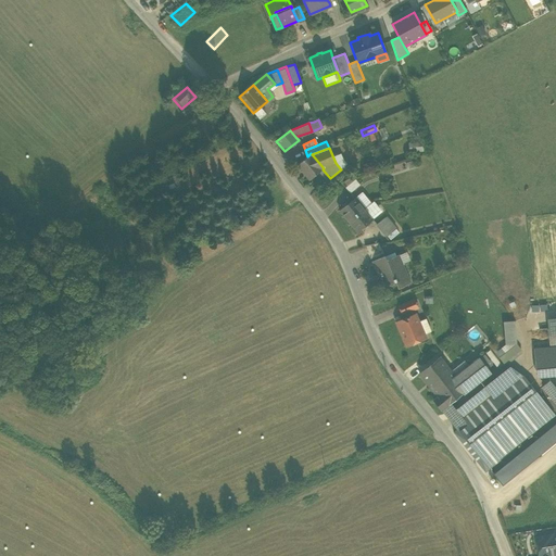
[(308,180),(323,169),(324,168),(312,154),(311,153),(307,156),(297,165),(308,180)]
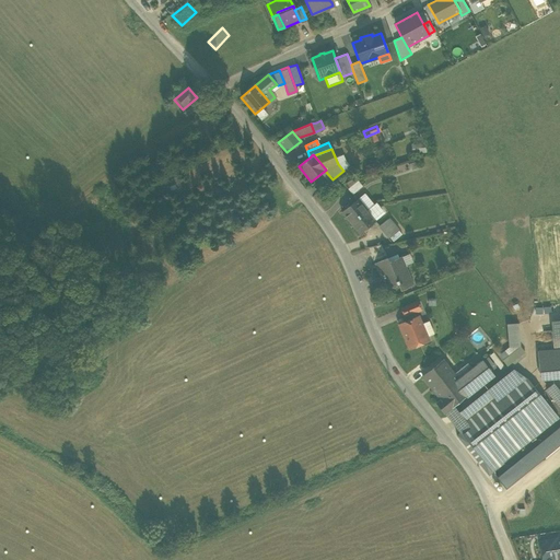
[(348,189),(352,195),(362,187),(358,181),(348,189)]
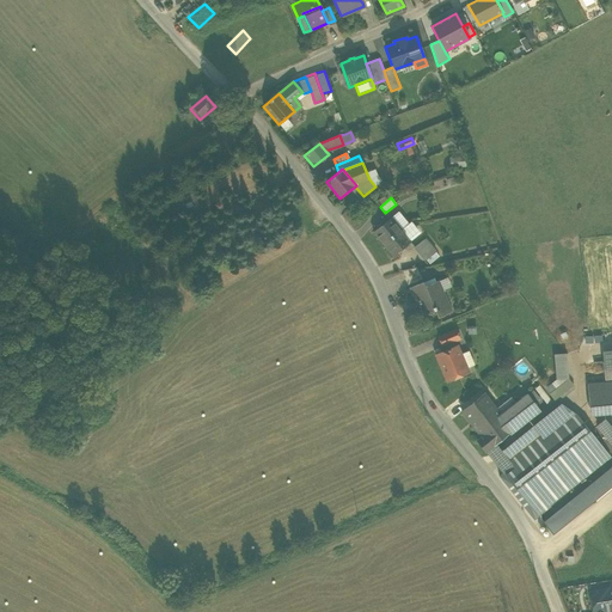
[(401,213),(392,220),(401,230),(408,224),(401,213)]
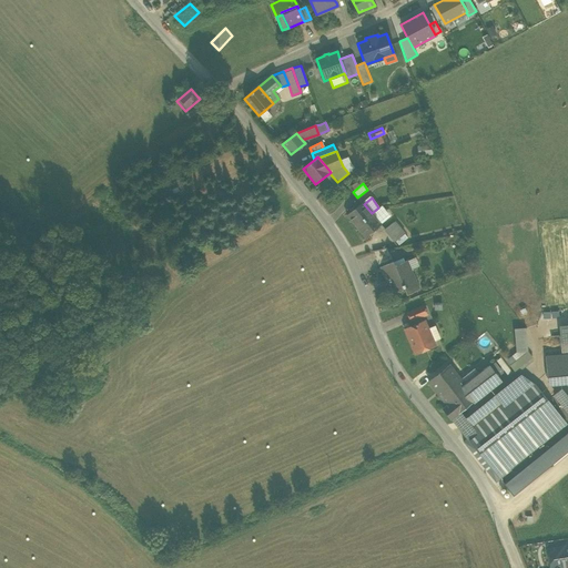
[(355,226),(372,213),(364,204),(363,202),(362,202),(346,214),(355,226)]
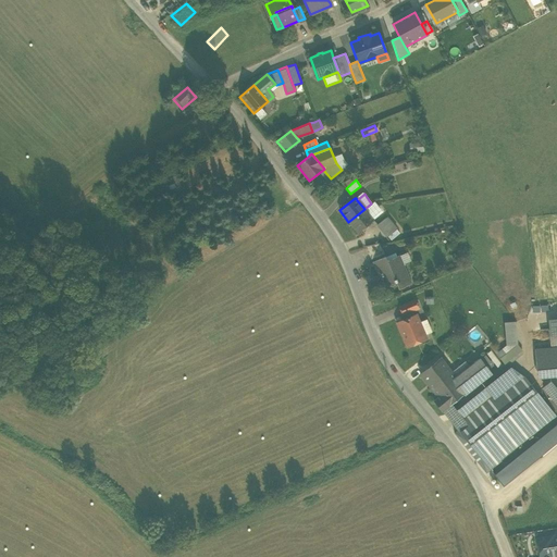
[(371,203),(364,209),(371,218),(381,211),(373,201),(371,203)]
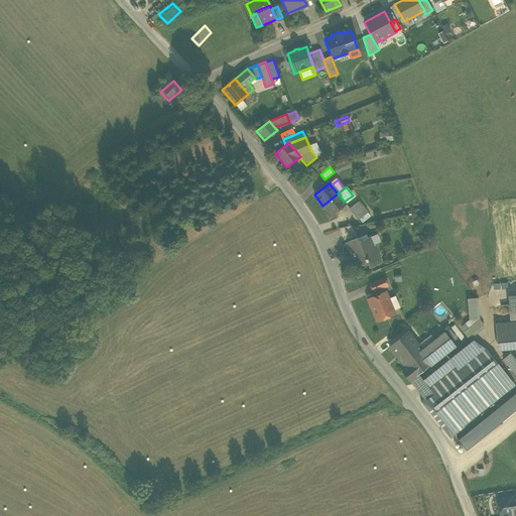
[(346,204),(344,202),(338,194),(323,206),(332,216),(346,204)]
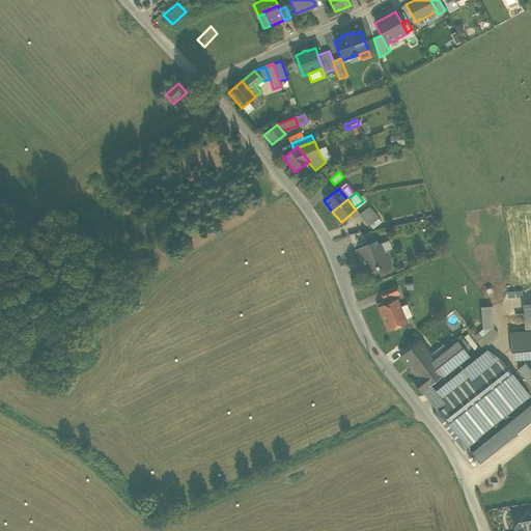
[(359,215),(363,221),(373,213),(368,207),(359,215)]
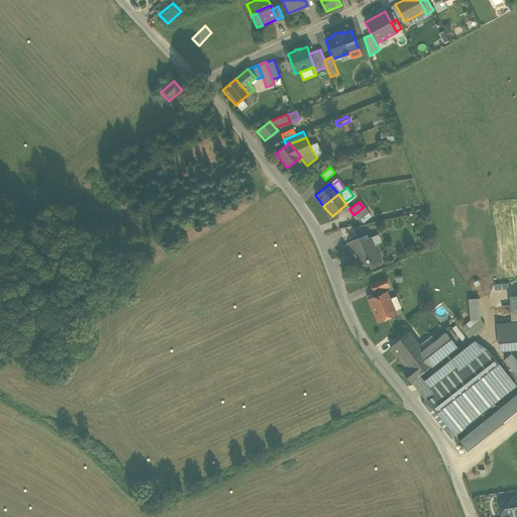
[(368,213),(364,207),(353,215),(358,220),(368,213)]
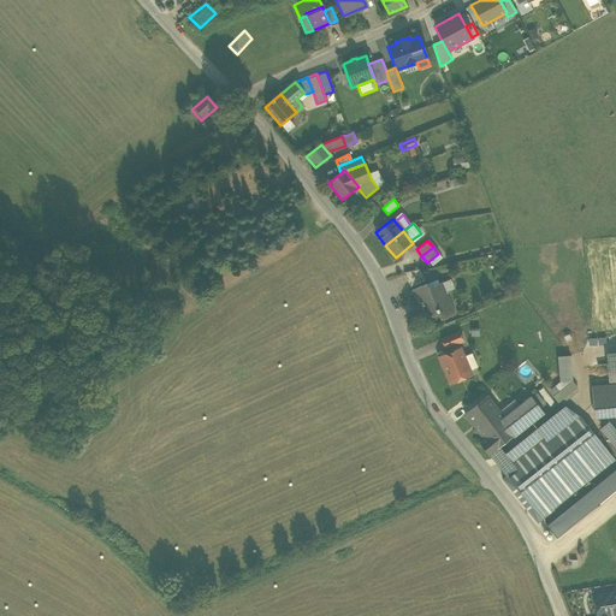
[(404,273),(410,288),(425,280),(420,270),(404,273)]
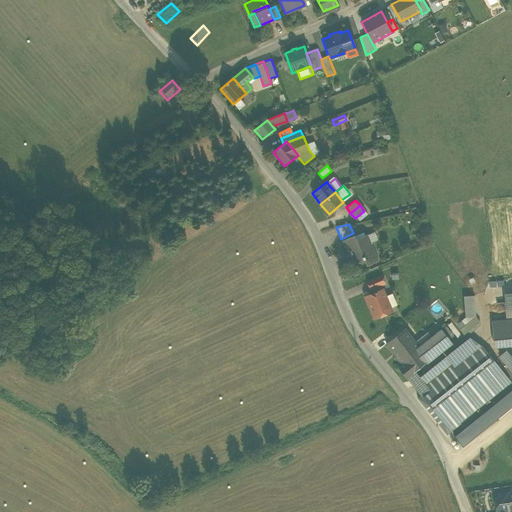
[(364,259),(367,265),(378,260),(378,259),(376,260),(366,236),(368,236),(368,235),(356,240),(354,235),(341,240),(342,242),(344,241),(353,262),(351,263),(351,264),(364,259)]
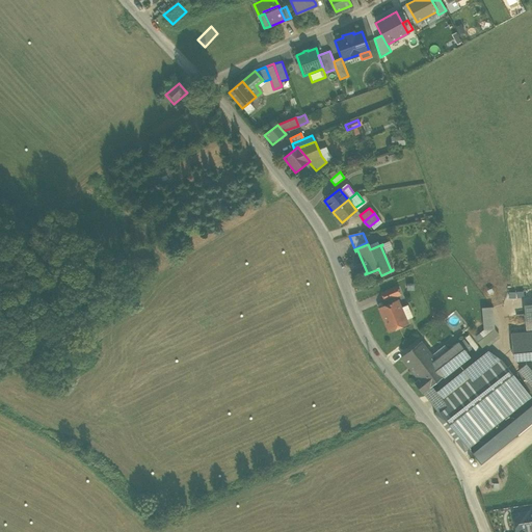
[(393,269),(382,245),(380,245),(391,270),(393,269)]
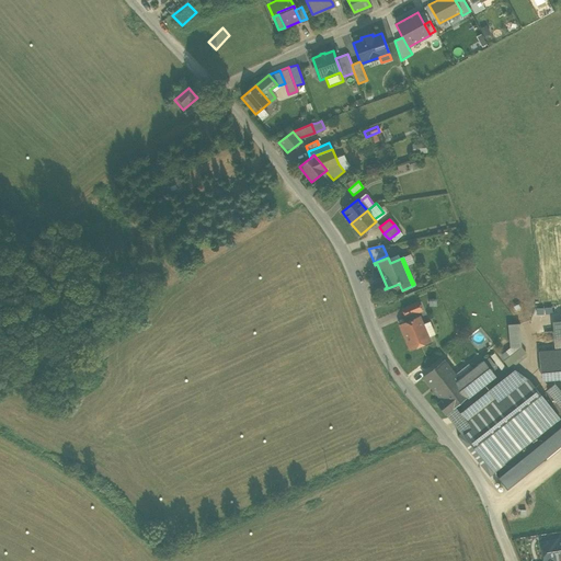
[(377,264),(375,265),(385,288),(387,287),(377,264)]
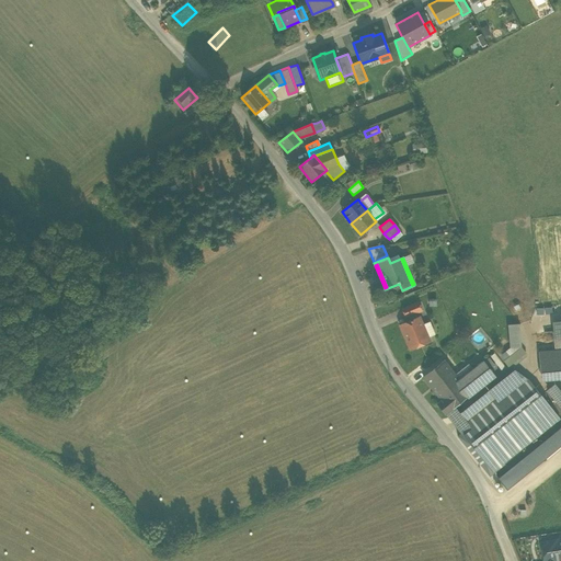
[(402,309),(405,318),(407,317),(414,313),(421,311),(418,302),(402,309)]
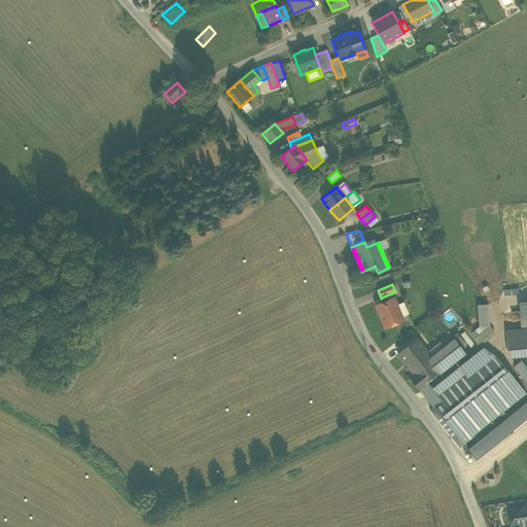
[(393,299),(391,300),(384,303),(376,306),(385,327),(395,323),(393,320),(400,318),(395,306),(393,299)]
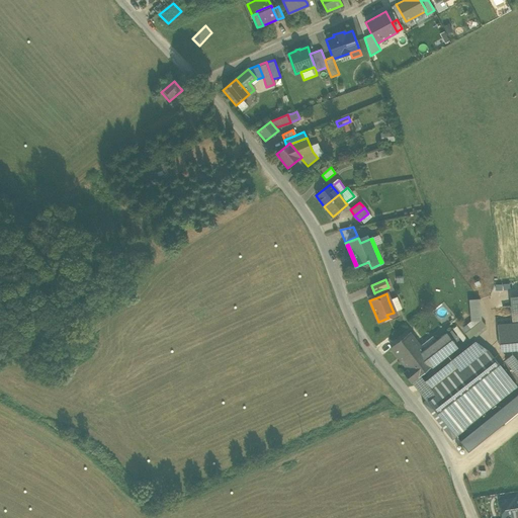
[(396,297),(389,300),(394,313),(401,310),(396,297)]
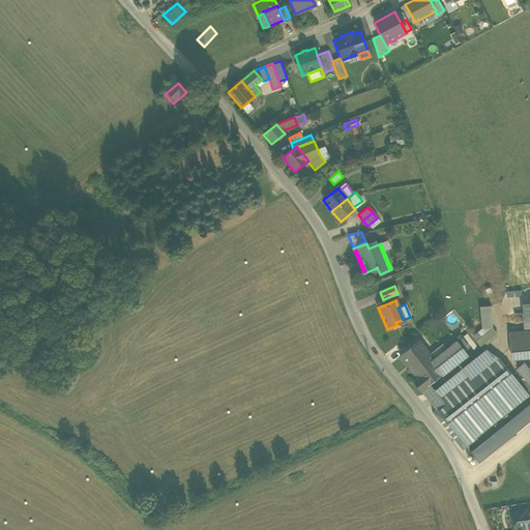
[(481,328),(492,327),(491,306),(480,307),(481,328)]
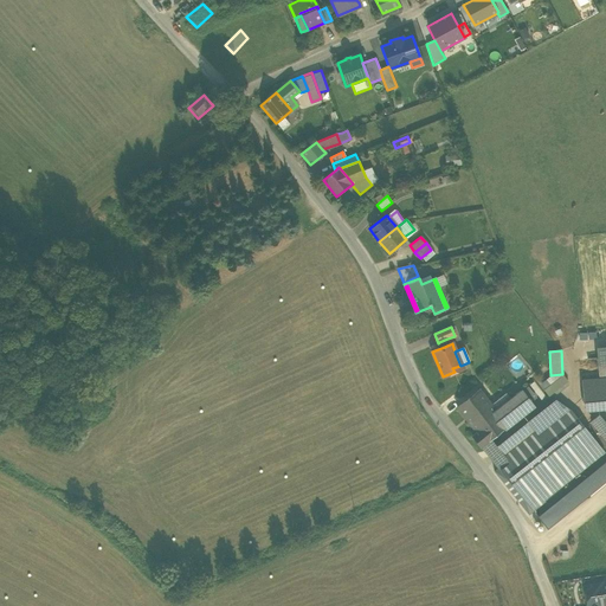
[(567,381),(563,375),(556,381),(561,386),(567,381)]
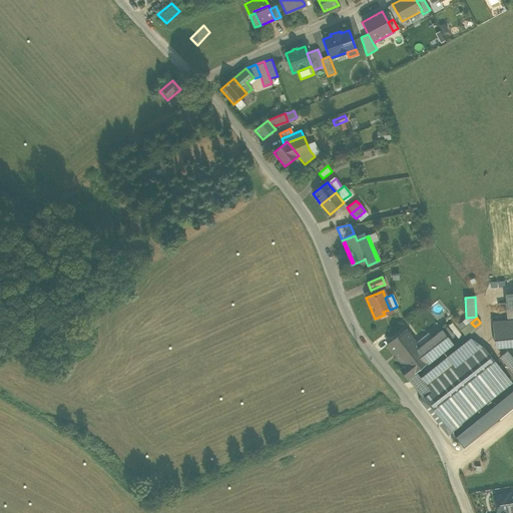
[(512,347),(512,319),(507,320),(492,322),(495,349),(512,347)]
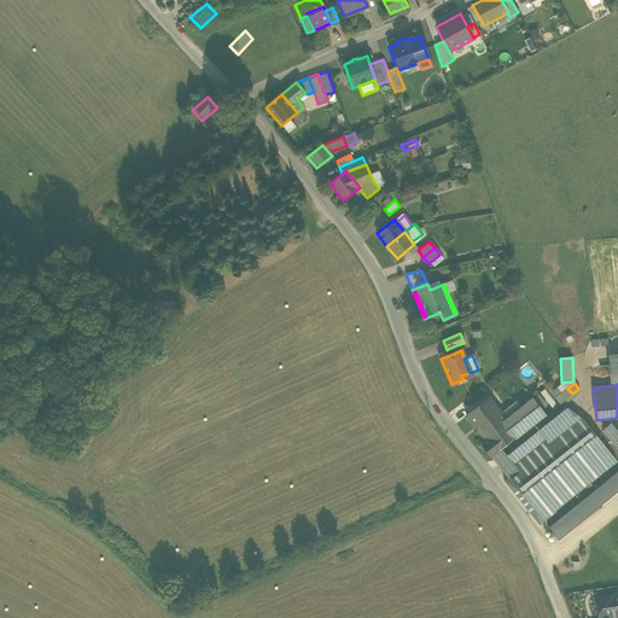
[(572,394),(567,389),(555,398),(561,406),(581,391),(578,389),(572,394)]
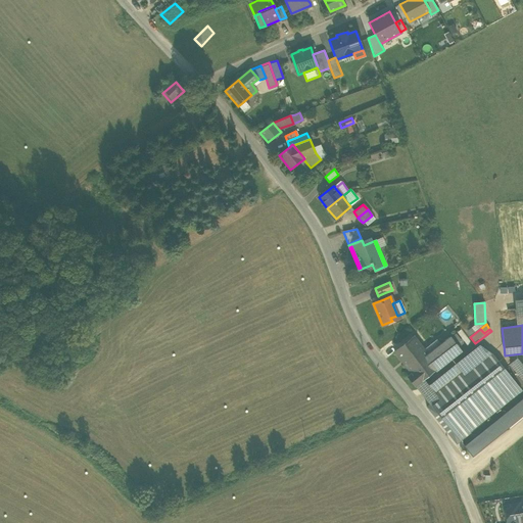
[(419,363),(421,366),(429,376),(441,366),(442,367),(452,360),(462,351),(450,336),(440,344),(428,354),(428,355),(419,363)]
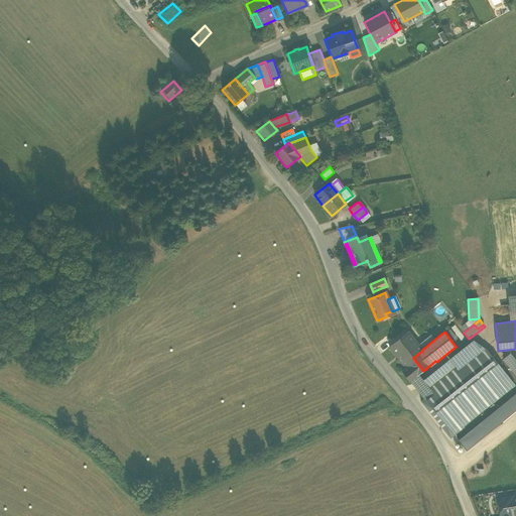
[(389,348),(405,369),(415,361),(413,358),(422,351),(422,350),(418,345),(408,333),(389,348)]
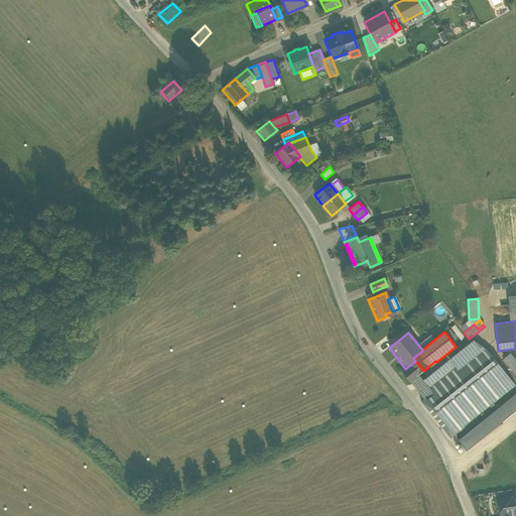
[(431,335),(418,345),(422,350),(434,340),(431,335)]
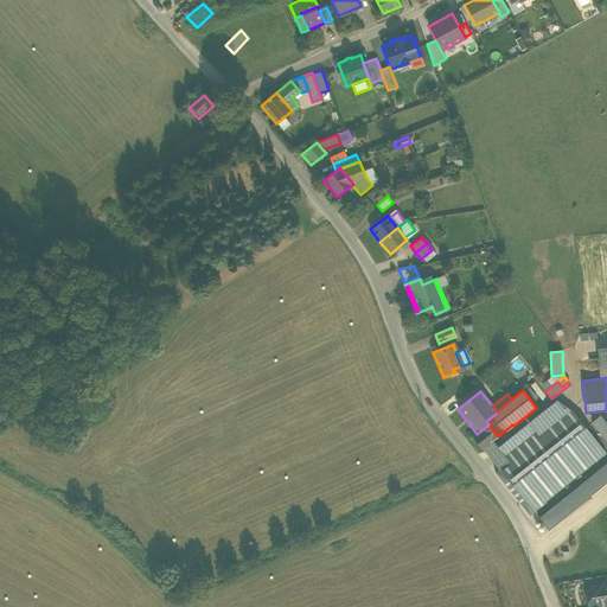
[(499,449),(511,464),(541,440),(538,436),(570,410),(557,400),(497,447),(499,449)]
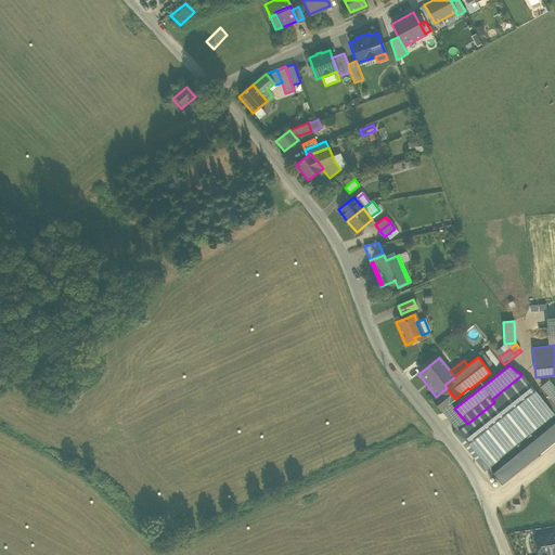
[(492,399),(494,402),(495,402),(511,421),(516,416),(529,433),(529,434),(553,415),(521,375),(492,399)]
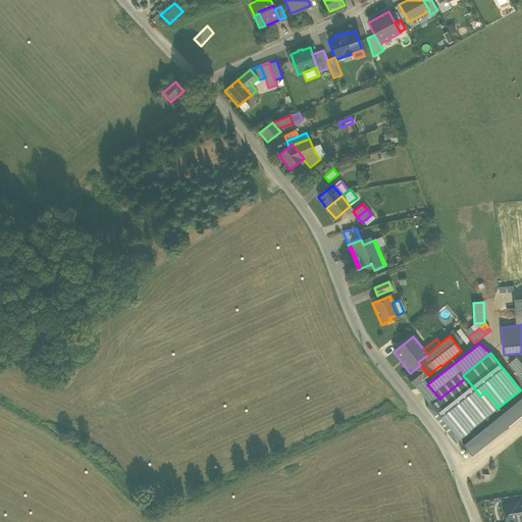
[(521,380),(521,397),(463,445),(471,456),(521,414),(521,364),(516,357),(508,363),(521,380)]
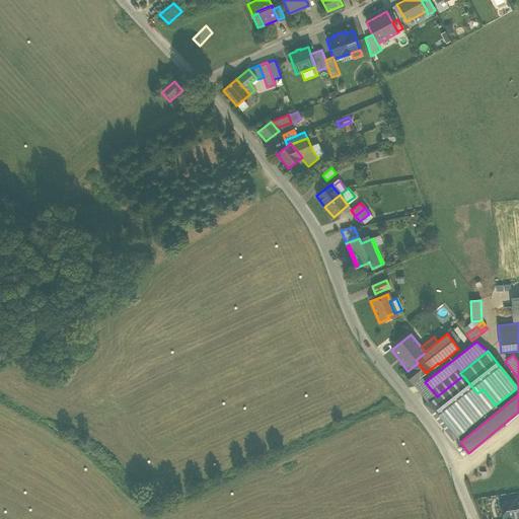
[(421,376),(426,373),(418,363),(408,371),(404,373),(413,383),(421,376)]
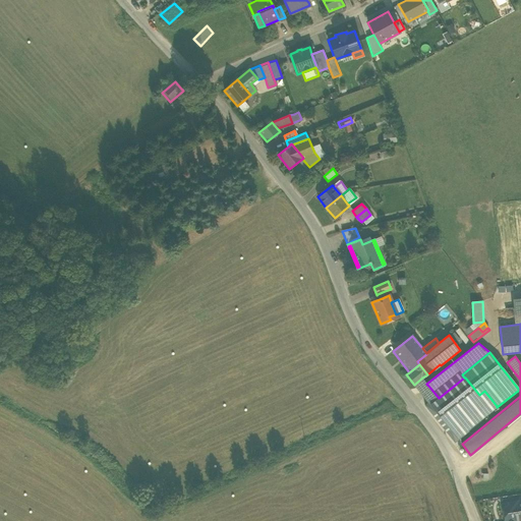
[(420,392),(428,386),(426,384),(422,378),(414,385),(420,392)]
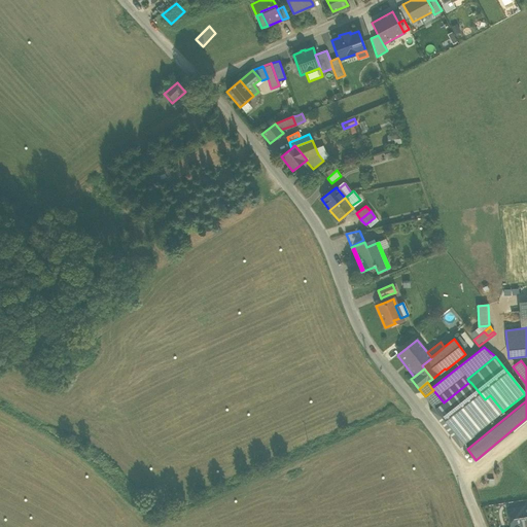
[(435,410),(450,427),(485,399),(470,382),(469,382),(444,402),(435,410)]
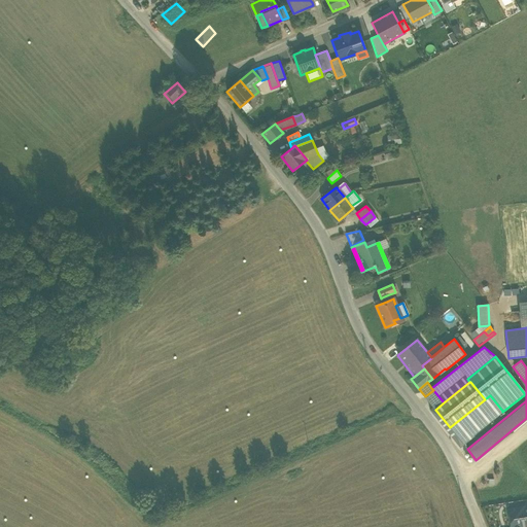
[(425,396),(435,410),(444,402),(433,390),(425,396)]
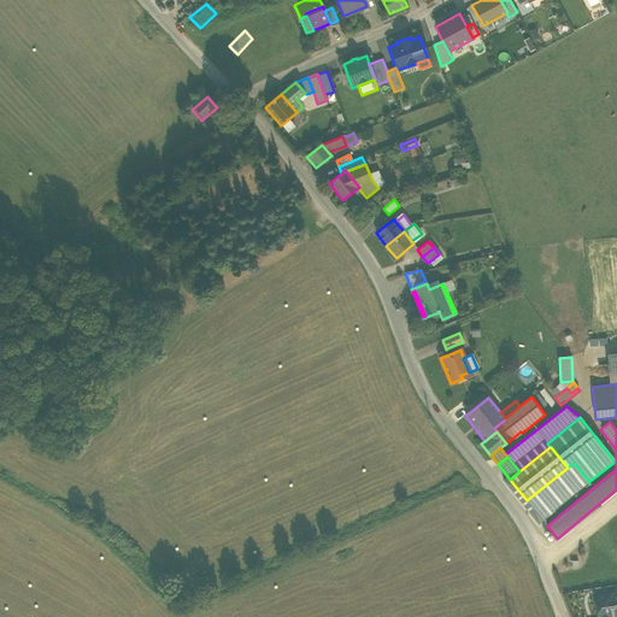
[(574,463),(568,468),(527,500),(542,521),(554,511),(553,509),(588,481),(574,463)]
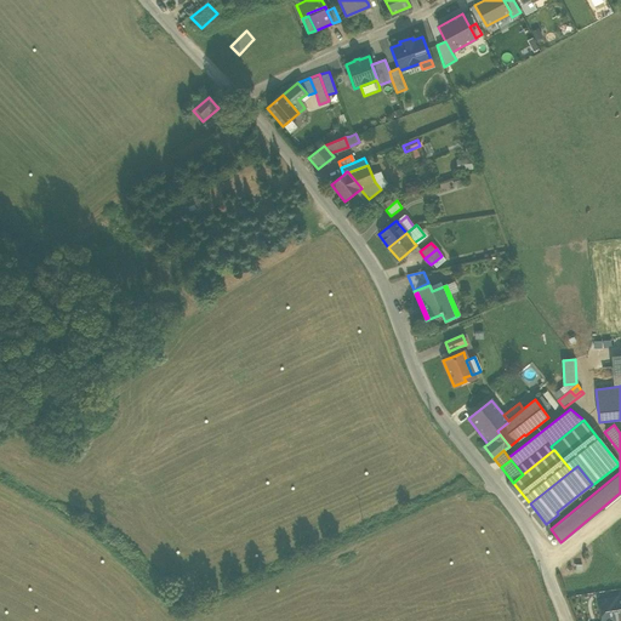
[(620,594),(598,599),(600,620),(615,620),(620,620),(620,594)]
